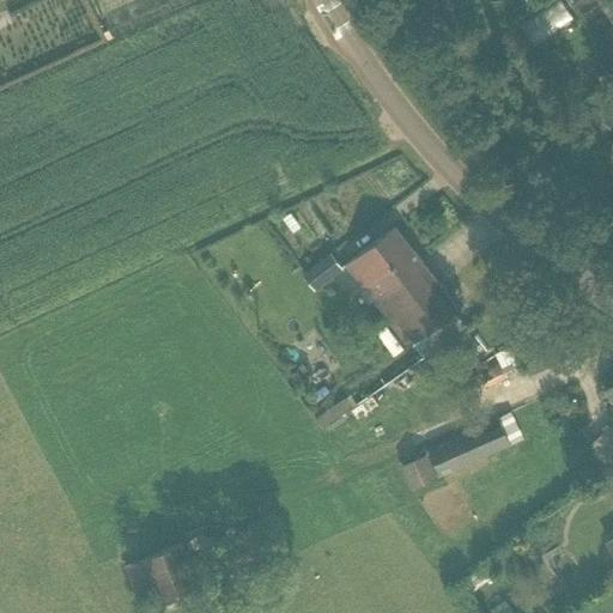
[(459,309),(395,226),(345,263),(359,283),(410,345),(439,323),(459,309)]
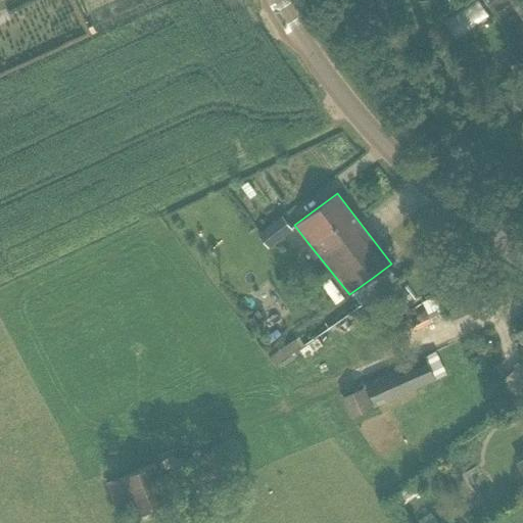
[(285,217),(262,234),(271,246),(294,230),(285,217)]
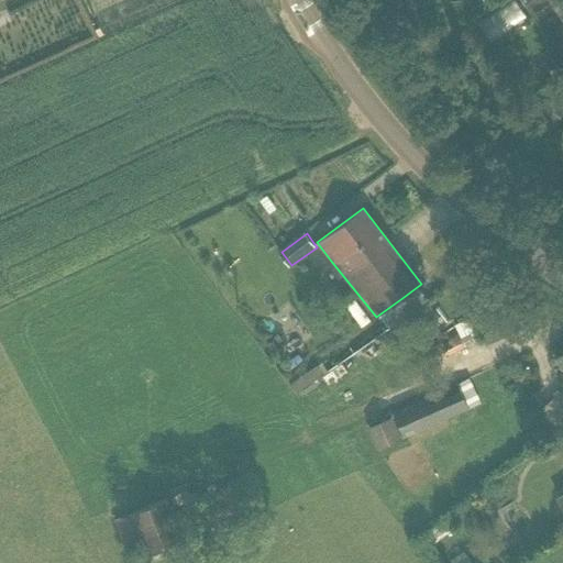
[(466,348),(457,329),(455,324),(426,340),(437,362),(466,348)]
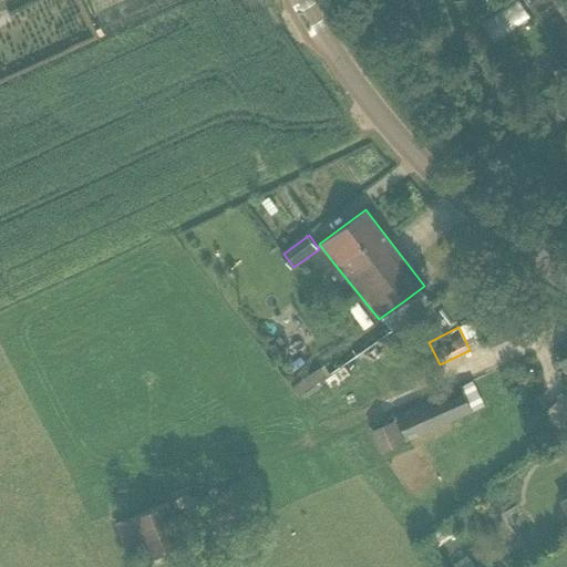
[(566,369),(566,392),(542,414),(554,430),(560,436),(566,430),(566,353),(559,360),(566,369)]
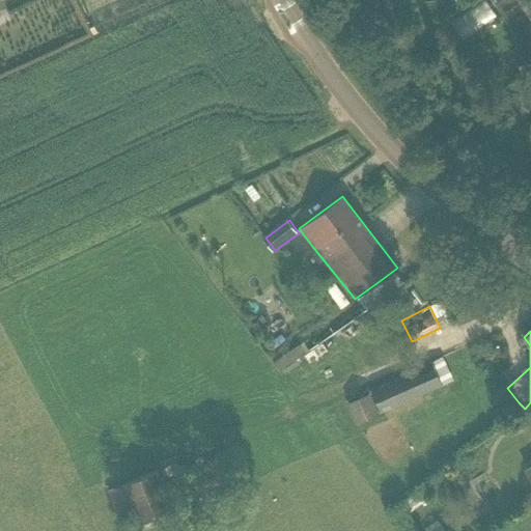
[(281,334),(270,341),(274,347),(285,339),(281,334)]
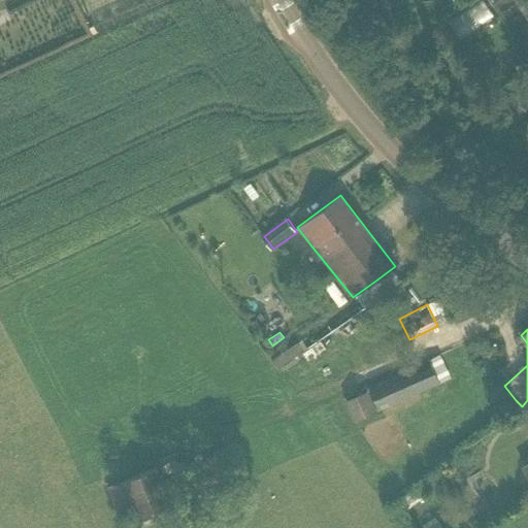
[(369,388),(380,410),(440,384),(431,361),(369,388)]
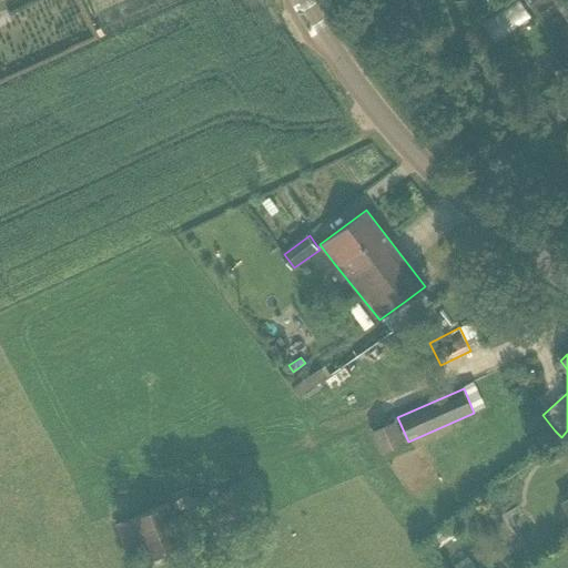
[(371,432),(381,453),(406,442),(397,421),(371,432)]
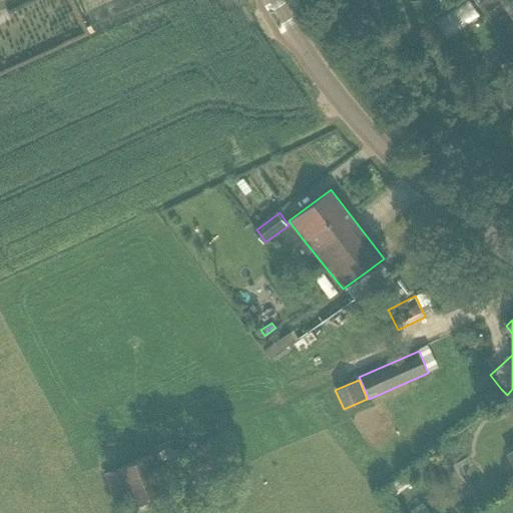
[(111,493),(135,482),(125,460),(101,471),(111,493)]
